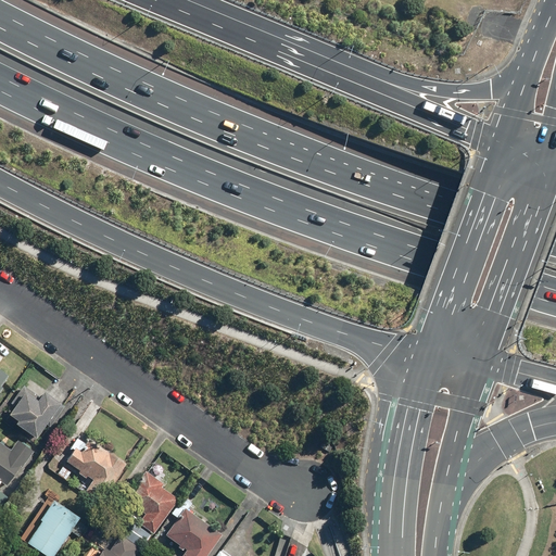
[(0,392),(11,377),(0,368),(0,392)]
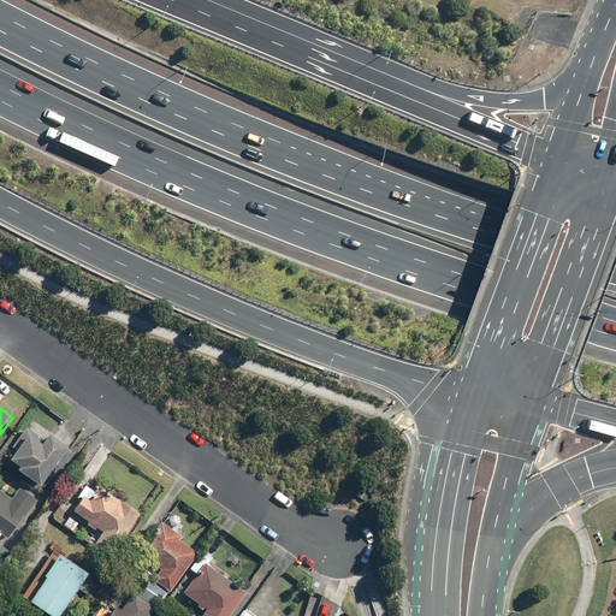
[(69,446),(51,434),(46,440),(27,427),(15,446),(17,449),(11,458),(18,465),(16,468),(41,486),(69,446)]
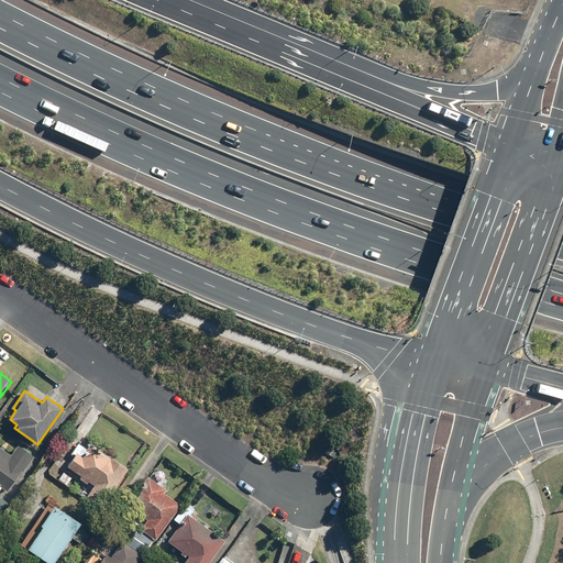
[(0,486),(9,493),(35,455),(20,444),(12,455),(0,445),(0,486)]
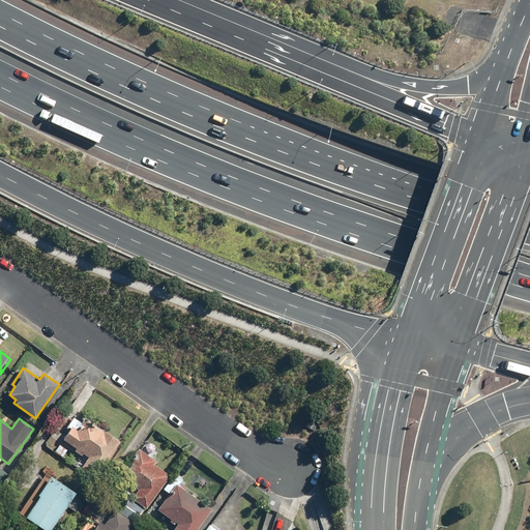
[(78,430),(72,427),(63,441),(78,450),(77,451),(83,454),(84,453),(90,457),(82,469),(97,479),(121,441),(102,429),(99,433),(91,429),(93,425),(84,420),(78,430)]
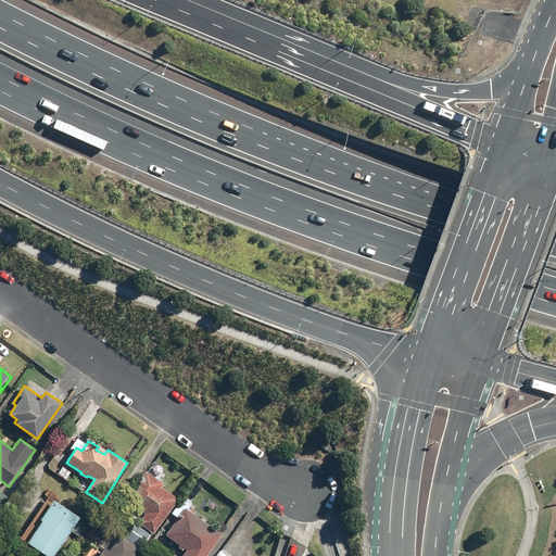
[(155,533),(180,498),(161,485),(164,481),(150,471),(128,500),(148,514),(140,523),(155,533)]
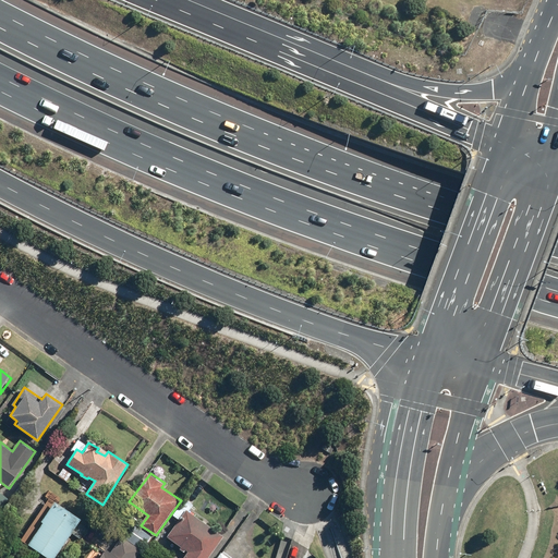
[(56,557),(82,517),(49,496),(21,542),(47,557),(56,557)]
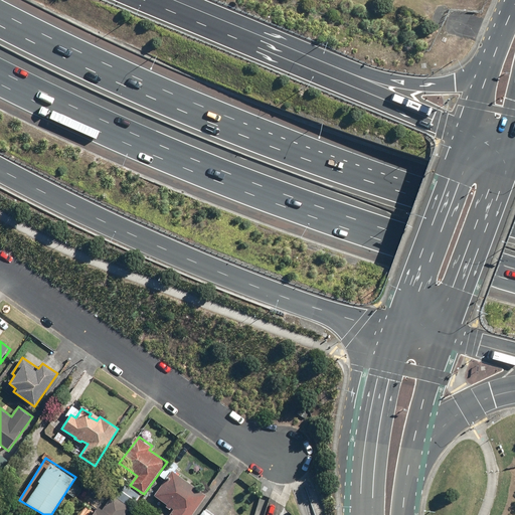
[(173,510),(169,514),(191,514),(206,494),(172,470),(153,496),(173,510)]
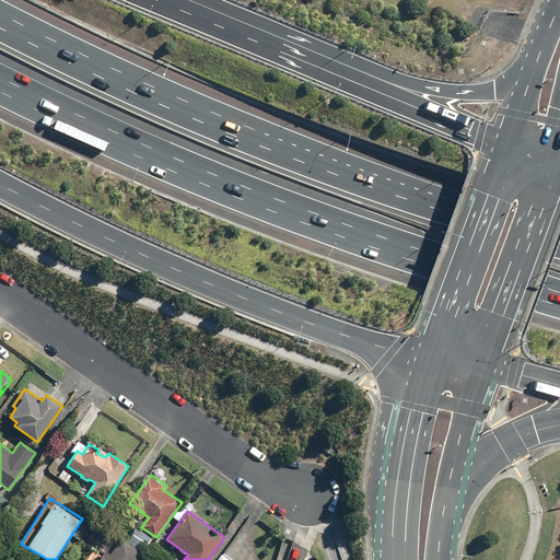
[(126,541),(142,552),(152,538),(136,527),(126,541)]
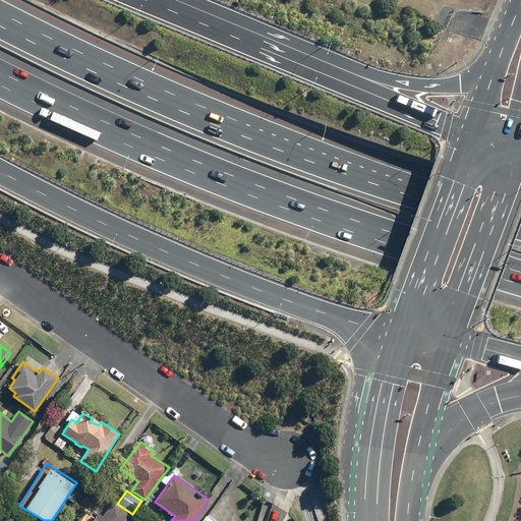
[(117,504),(113,501),(103,515),(97,511),(90,520),(127,520),(132,514),(117,504)]
